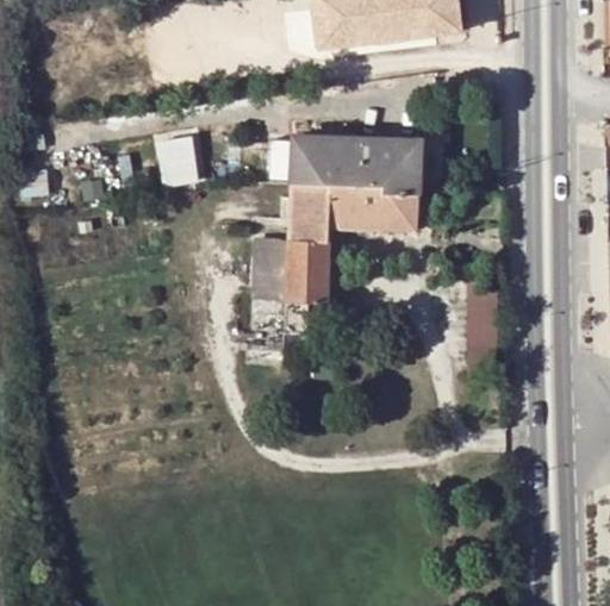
[(331,0),(310,0),(313,31),(335,27),(331,0)]
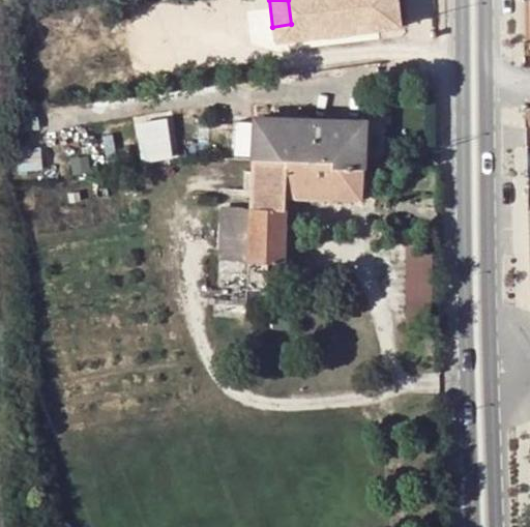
[(310,0),(288,0),(291,24),(314,22),(310,0)]
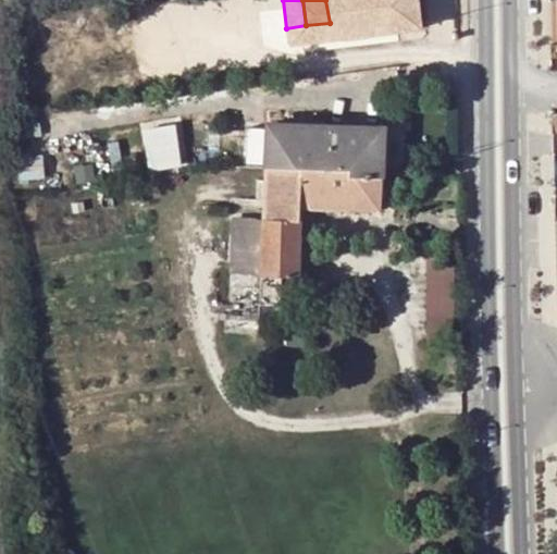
[(182,122),(145,130),(153,173),(190,167),(182,122)]
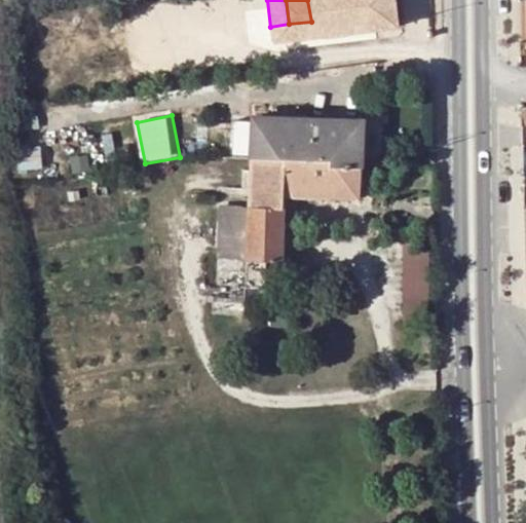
[(234,121),(232,159),(251,159),(330,161),(331,166),(362,167),(363,122),(253,117),(253,121),(234,121)]
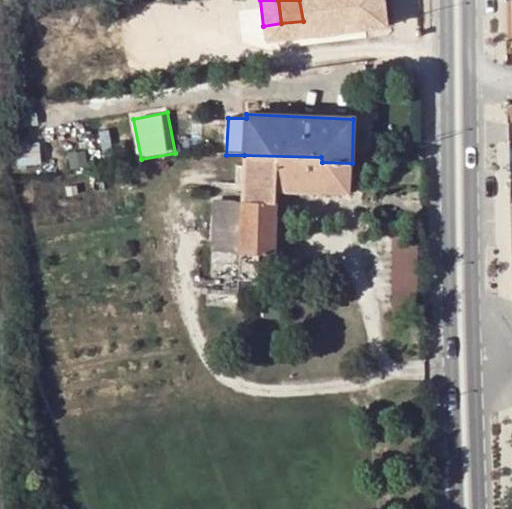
[(38,145),(17,149),(19,166),(40,164),(38,145)]
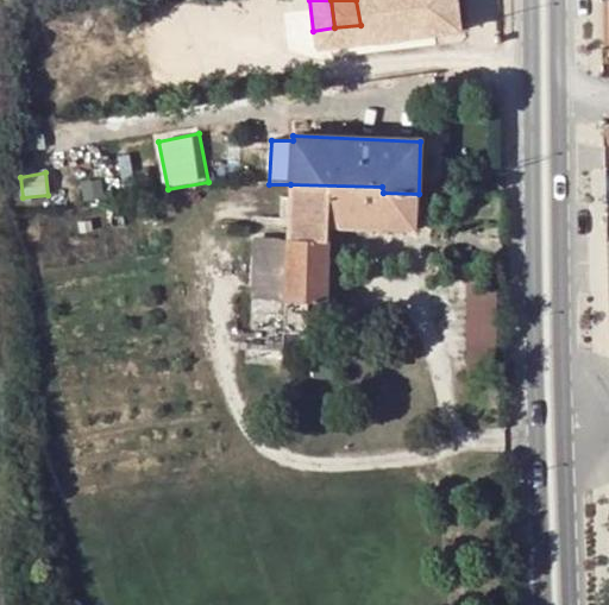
[(416,231),(419,194),(383,193),(382,187),(290,184),(289,240),(255,239),(253,258),(287,259),(287,303),(284,369),(299,370),(302,370),(302,334),(326,335),(331,228),(416,231)]
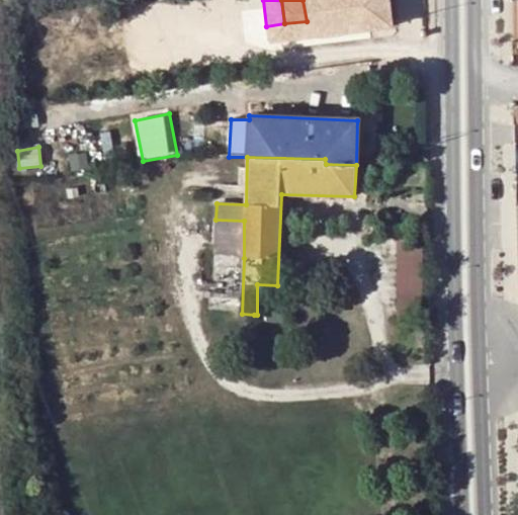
[(244,221),(216,220),(214,256),(244,258),(244,221)]
